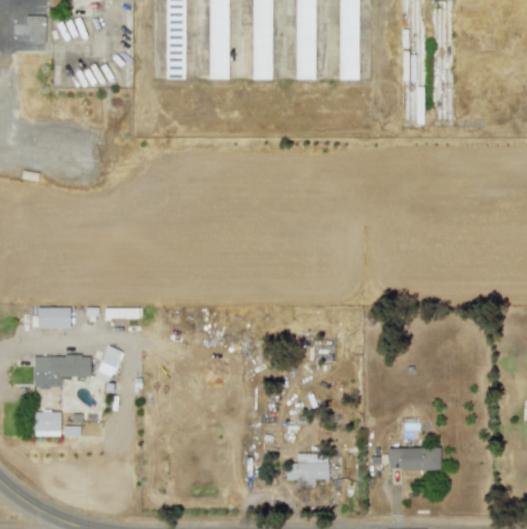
[(167,0),(167,79),(184,80),(185,0),(167,0)]
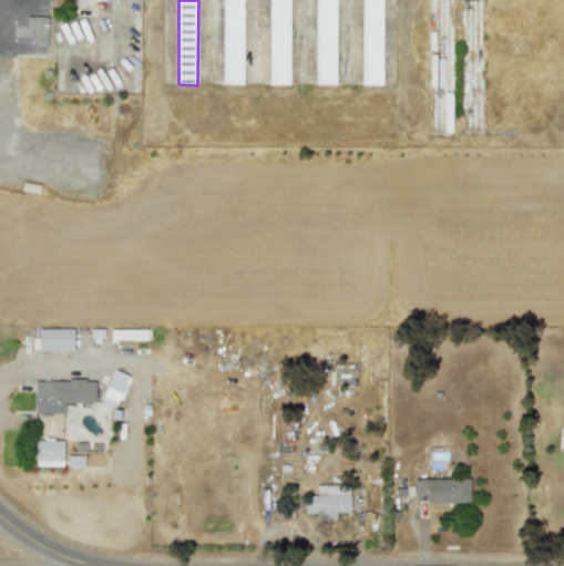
[(245,0),(224,0),(224,85),(245,85),(245,0)]
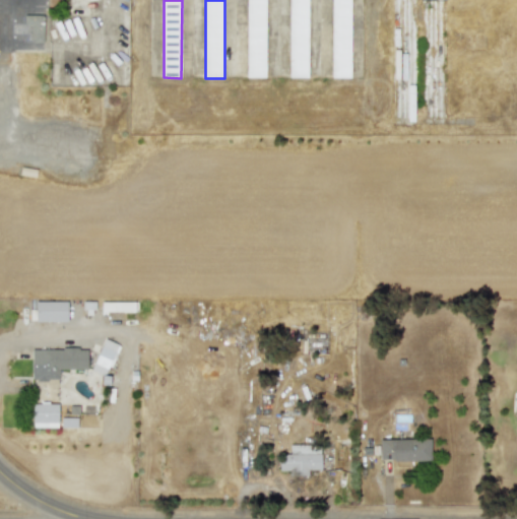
[(266,78),(266,0),(248,0),(248,78),(266,78)]
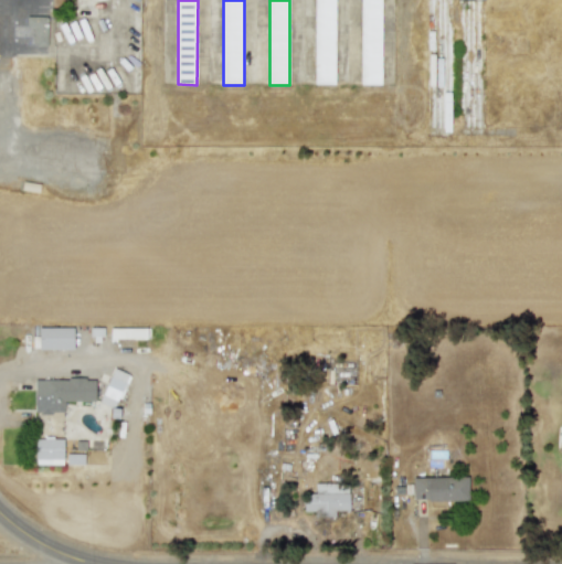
[(337,0),(316,0),(317,85),(337,85),(337,0)]
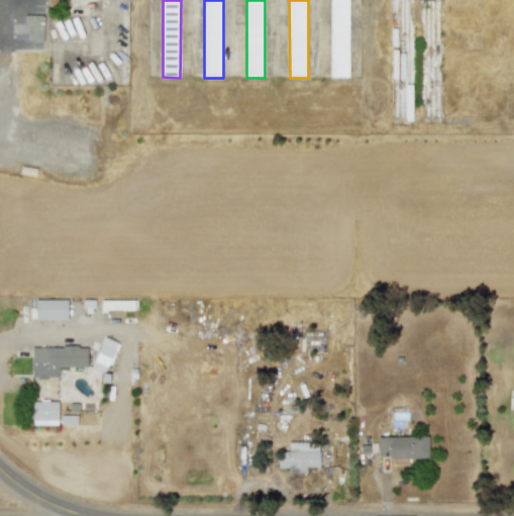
[(349,0),(331,0),(331,78),(349,79),(349,0)]
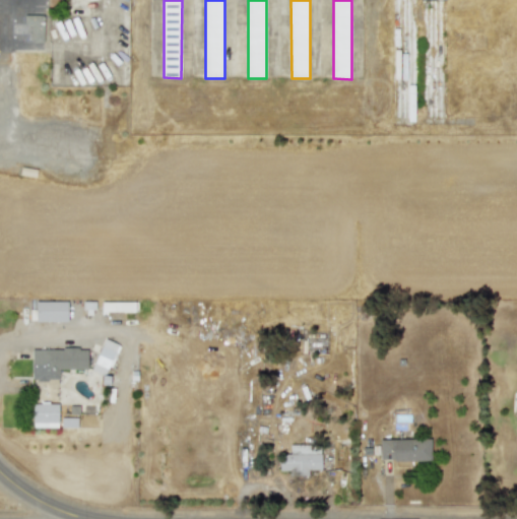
[(46,16),(26,15),(26,26),(33,26),(33,43),(45,44),(46,16)]
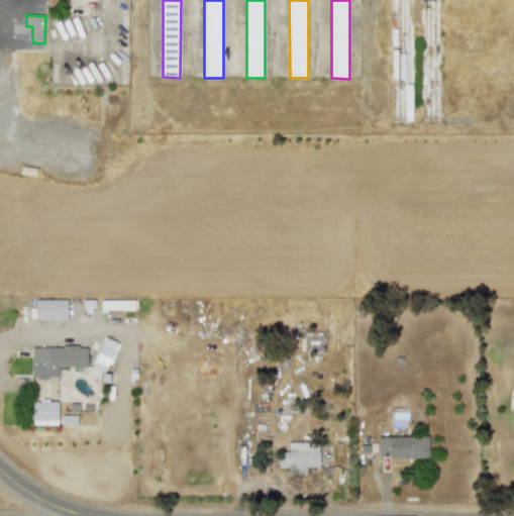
[(37,320),(70,320),(70,300),(37,300),(37,320)]
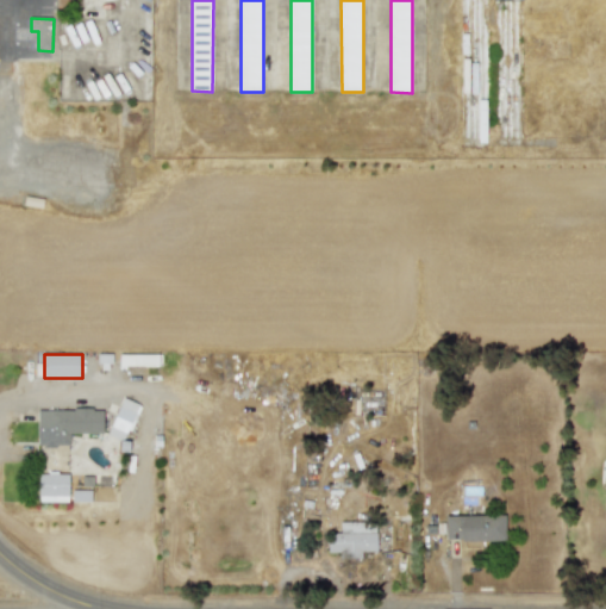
[(127,442),(142,405),(124,398),(110,436),(127,442)]
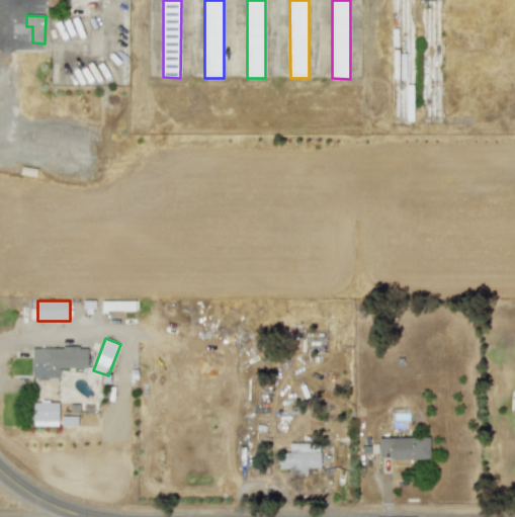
[(89,368),(89,348),(33,349),(34,380),(61,380),(61,369),(89,368)]
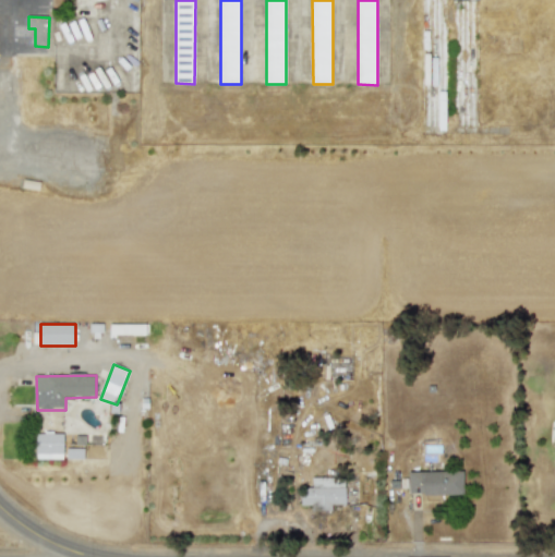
[(64,460),(64,435),(37,434),(36,460),(64,460)]
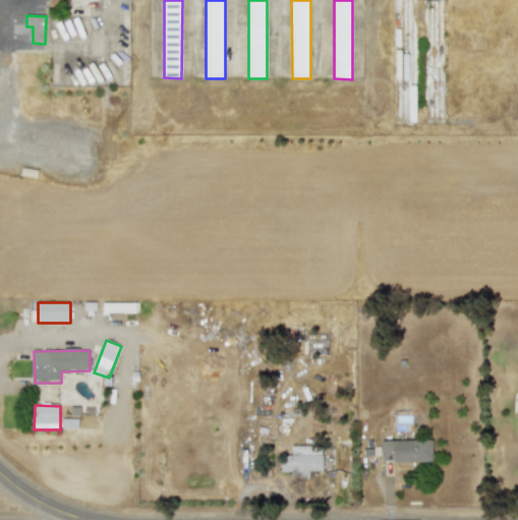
[(434,441),(383,441),(383,463),(434,462),(434,441)]
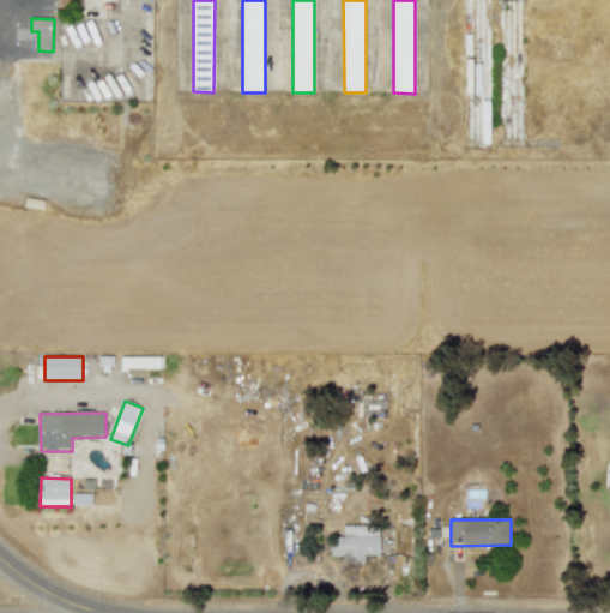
[(381,556),(380,526),(344,527),(344,538),(331,538),(332,557),(344,557),(344,563),(367,563),(367,556),(381,556)]
